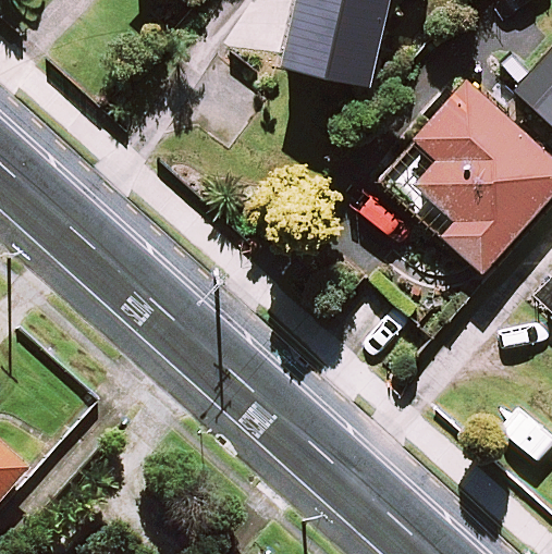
[(389,0),(295,0),(280,65),(368,87),(389,0)]
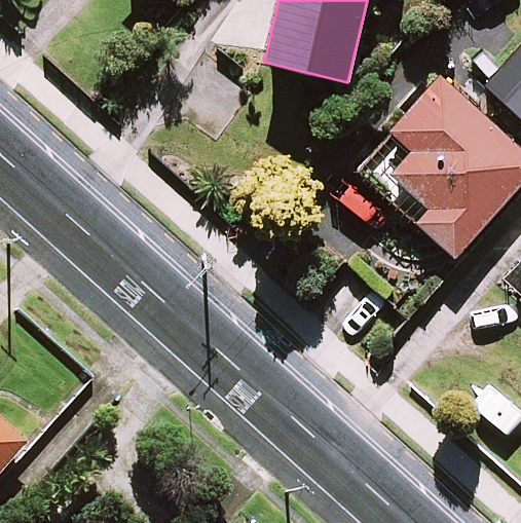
[(520,49),(488,84),(520,115),(520,49)]
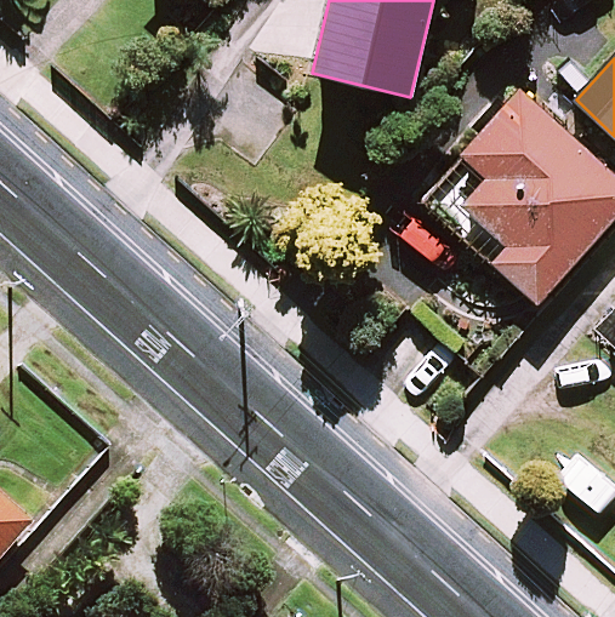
[(614,175),(523,93),(463,159),(487,180),(448,223),(539,304),(614,220),(614,175)]
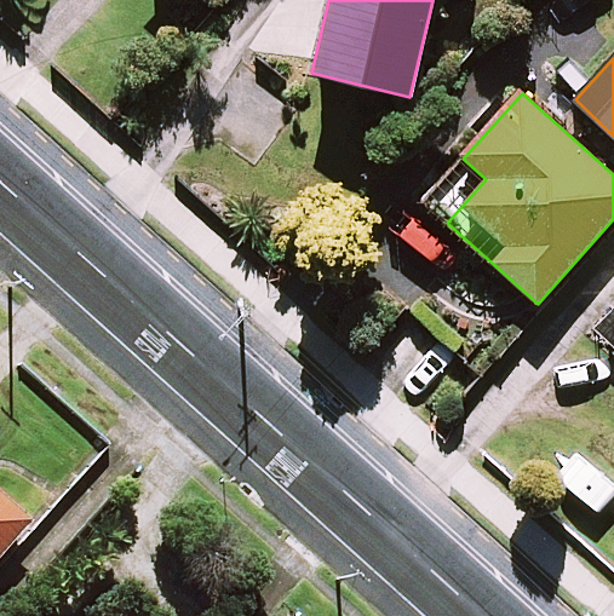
[(613,322),(602,335),(613,345),(613,322)]
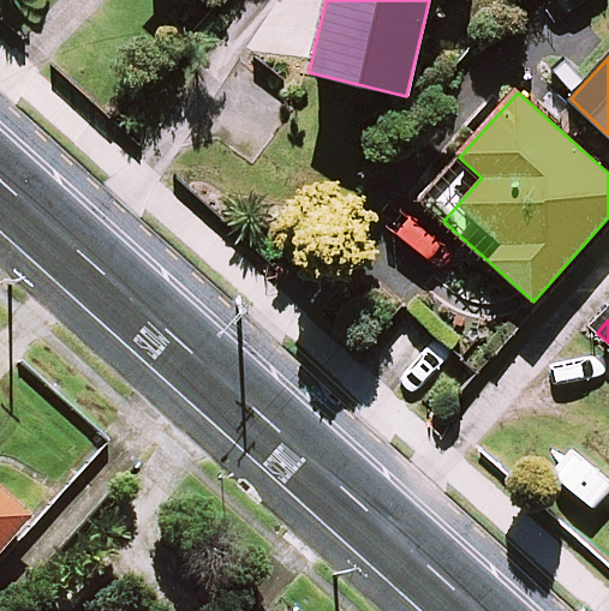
[(0,555),(29,522),(0,498),(0,555)]
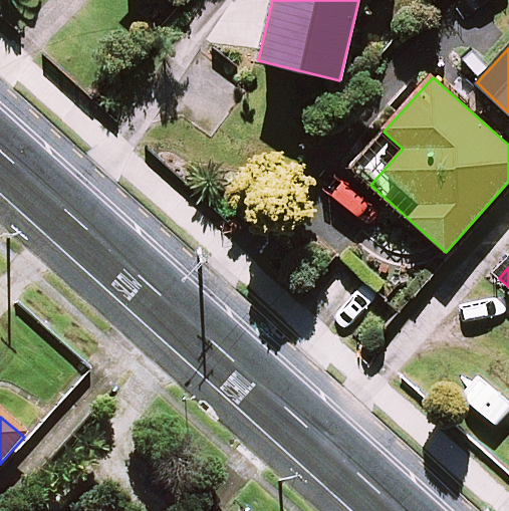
All buildings are outlined.
